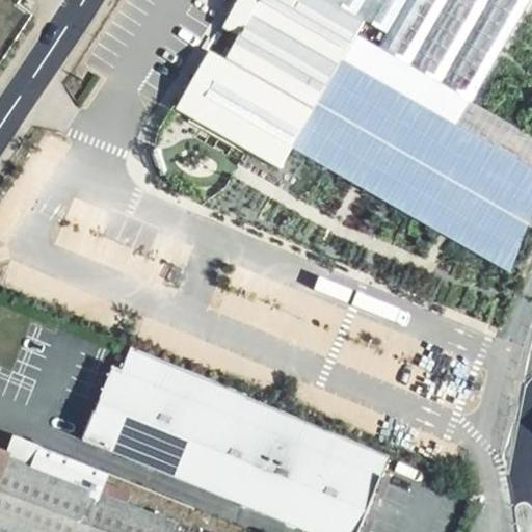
[(293,0),(239,0),(223,28),(239,37),(227,59),(314,110),(364,22),(356,17),(348,32),(318,12),(293,0)]
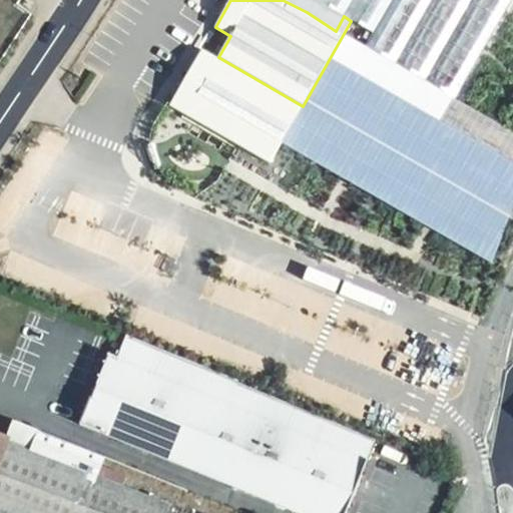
[(313,0),(283,0),(307,12),(313,0)]
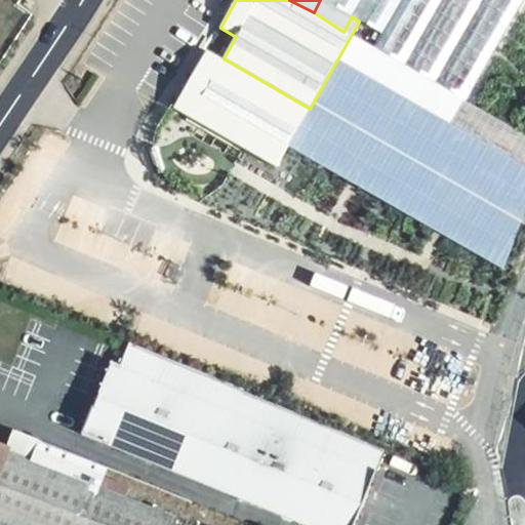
[(361,0),(320,0),(314,12),(344,32),(352,16),(361,0)]
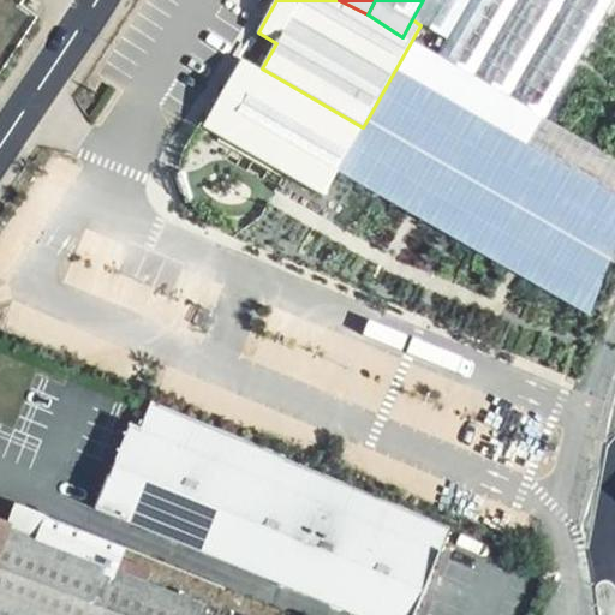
[(423,0),(412,19),(421,25),(448,41),(471,0),(423,0)]
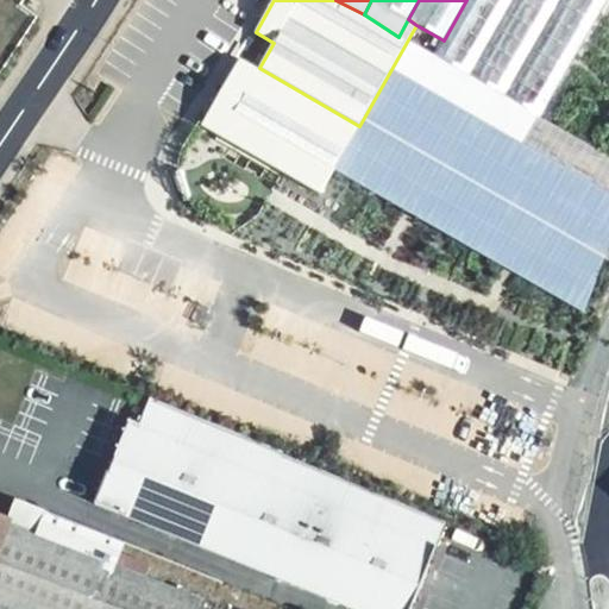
[(513,0),(466,0),(444,41),(434,56),(470,76),(513,0)]
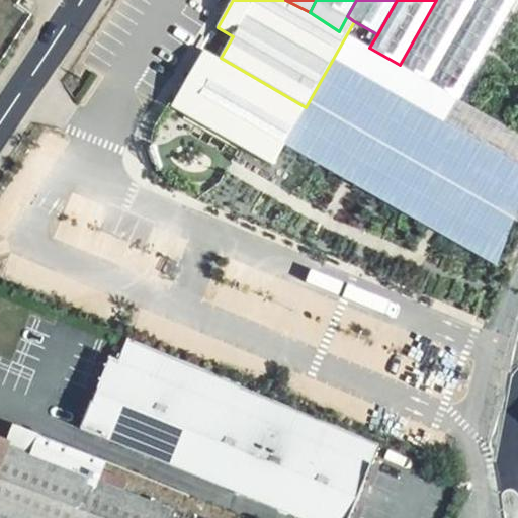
[(477,0),(436,0),(400,65),(429,83),(477,0)]
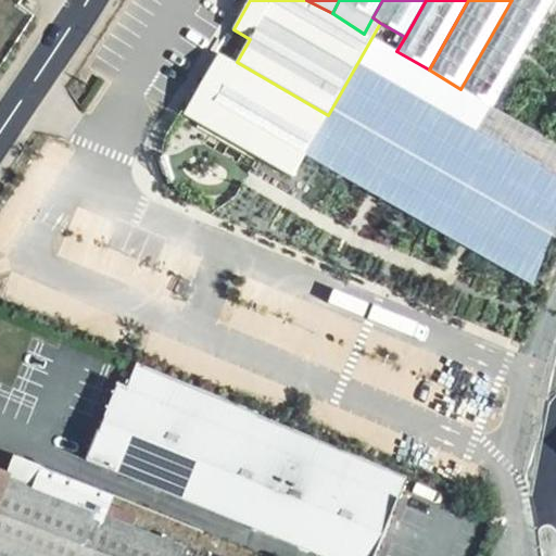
[(555,1),(555,0),(512,0),(460,89),(493,108),(555,1)]
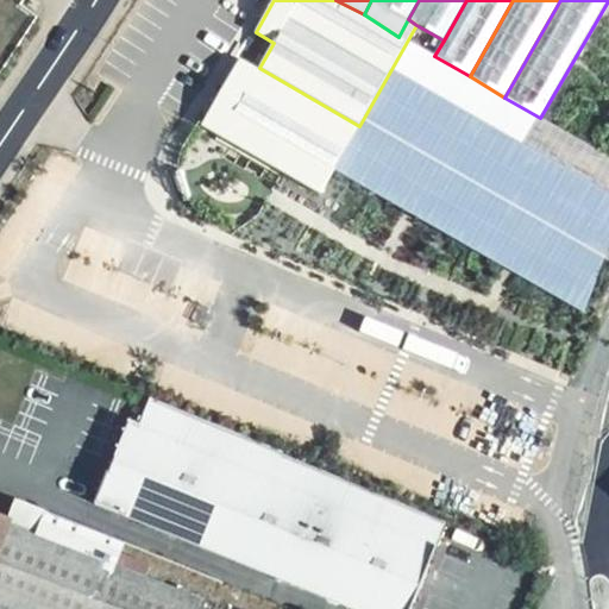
[(431,121),(399,102),(237,387),(270,405),(431,121)]
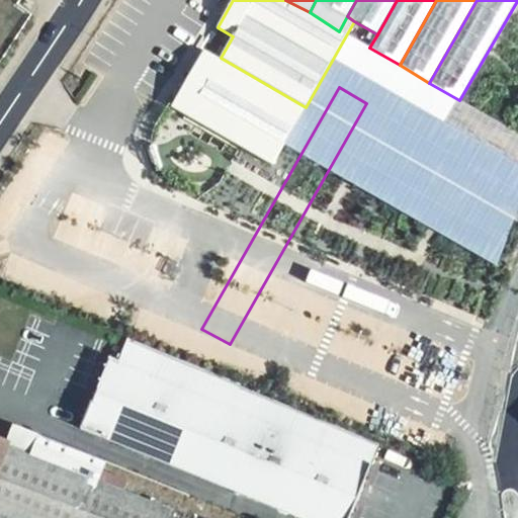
[(395,119),(366,103),(230,344),(257,360),(395,119)]
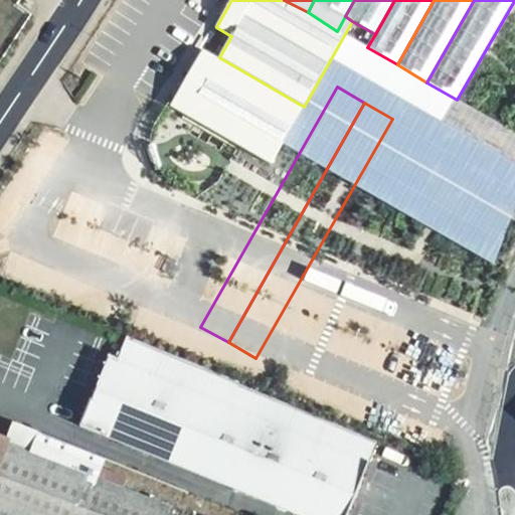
[(420,135),(392,119),(255,358),(284,374),(420,135)]
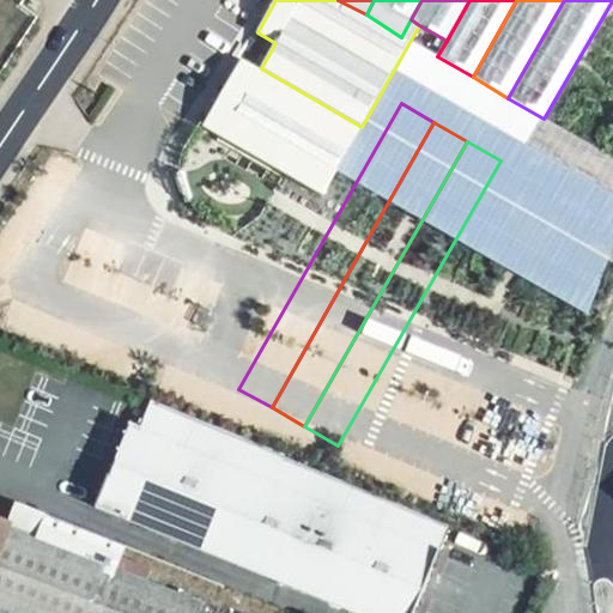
[(521,167),(360,447),(405,472),(566,190),(521,167)]
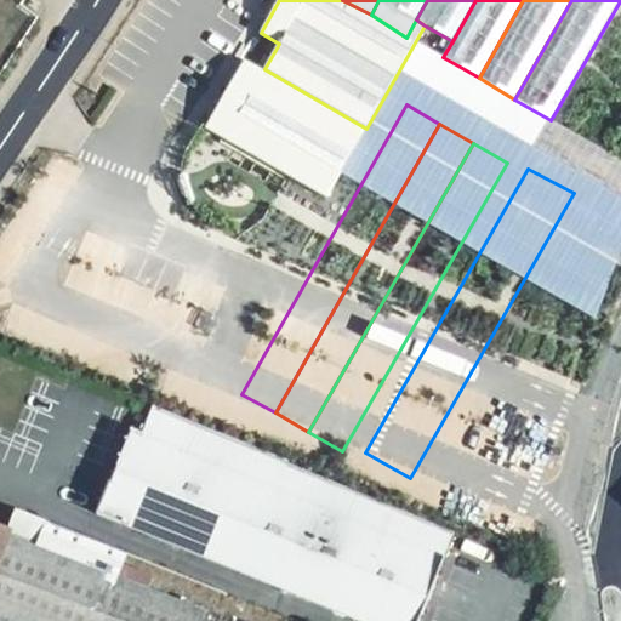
[(620,260),(620,209),(592,194),(434,483),(485,510),(620,260)]
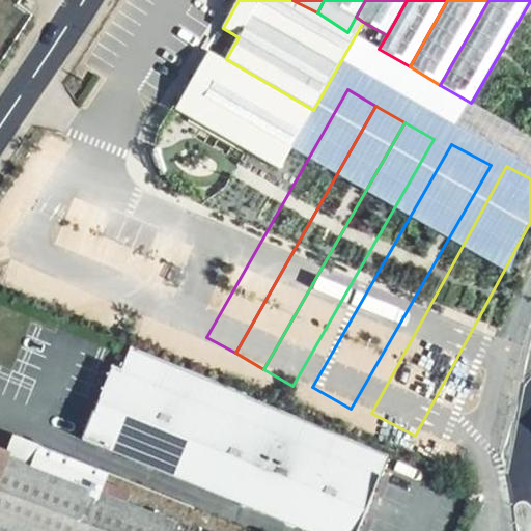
[(78,442),(300,530),(357,530),(381,475),(380,474),(387,455),(246,395),(130,347),(119,371),(111,368),(78,442)]
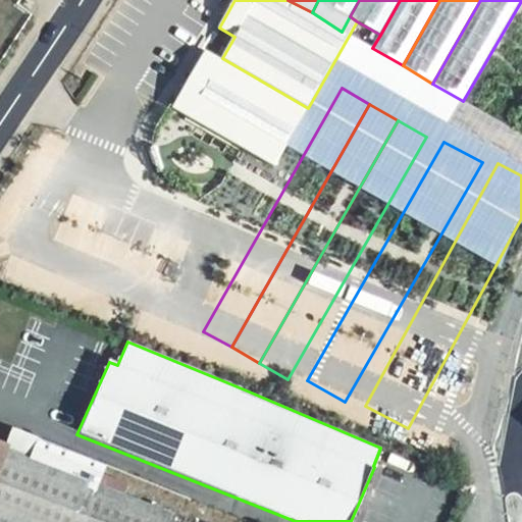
[(1,448),(0,447),(0,521),(165,521),(170,511),(118,491),(95,482),(29,458),(36,439),(8,428),(1,448)]
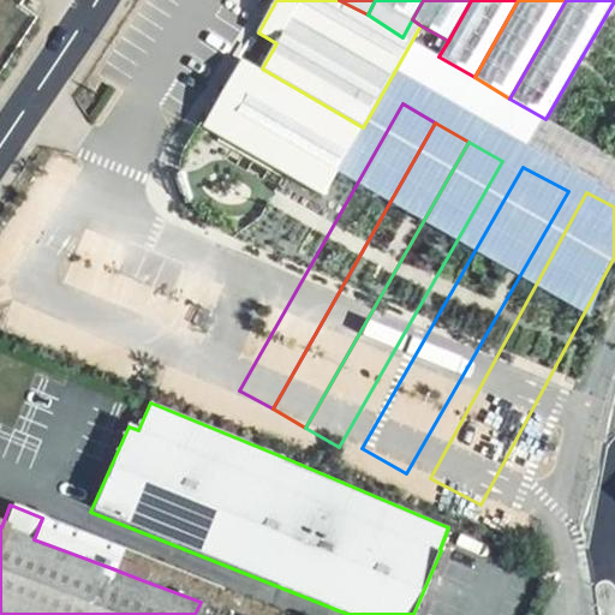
[(114,560),(112,568),(139,579),(143,571),(114,560)]
